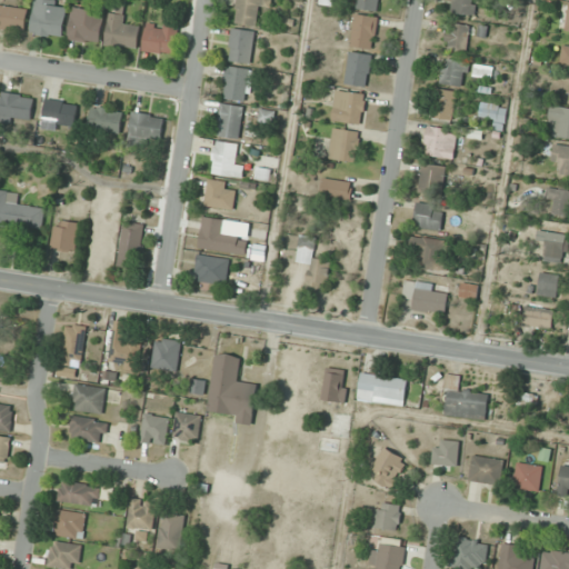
[(35,0),(30,33),(63,38),(68,8),(57,6),(57,0),(35,0)]
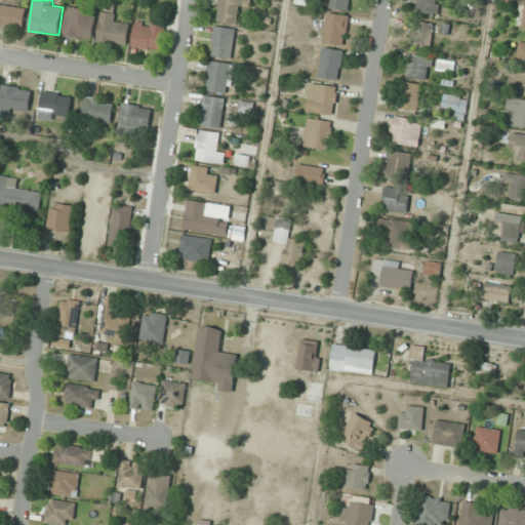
[(218,0),(216,22),(238,24),(240,5),(250,7),(250,0),(218,0)]
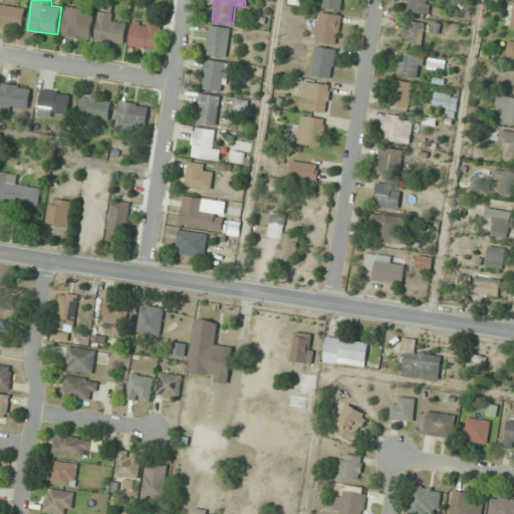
[(343,10),(343,0),(323,0),(323,8),(343,10)]
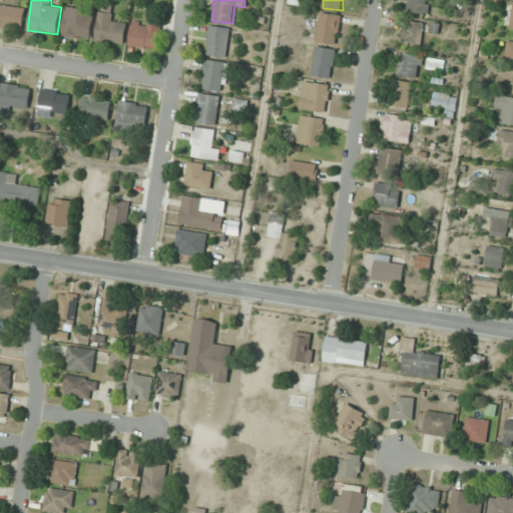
[(429,0),(409,0),(407,10),(427,13),(429,0)]
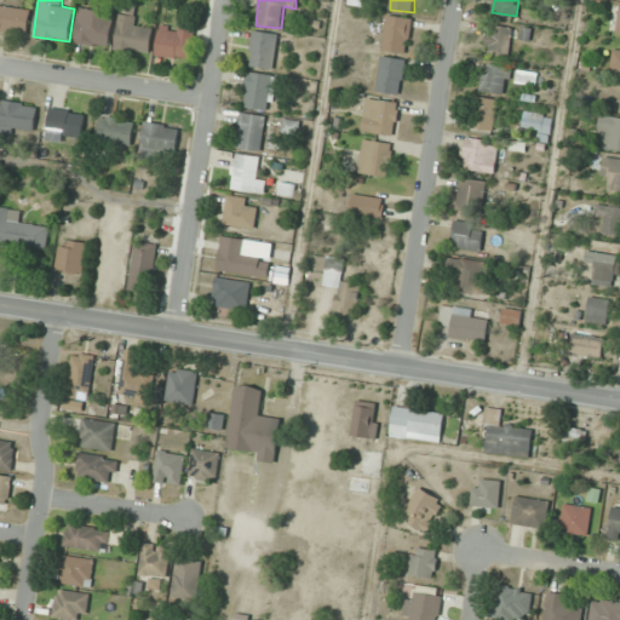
[(32,9),(0,5),(0,30),(29,34),(32,9)]
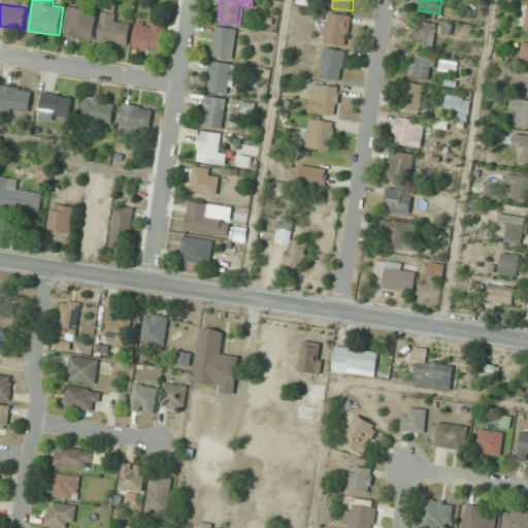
[(64,34),(92,40),(98,12),(69,6),(64,34)]
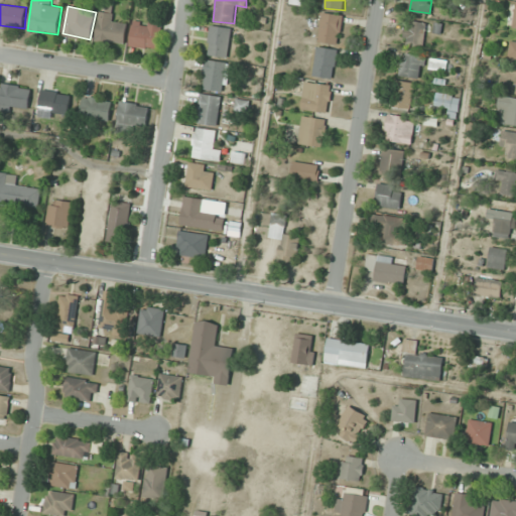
[(318,40),(338,44),(344,15),(324,11),(318,40)]
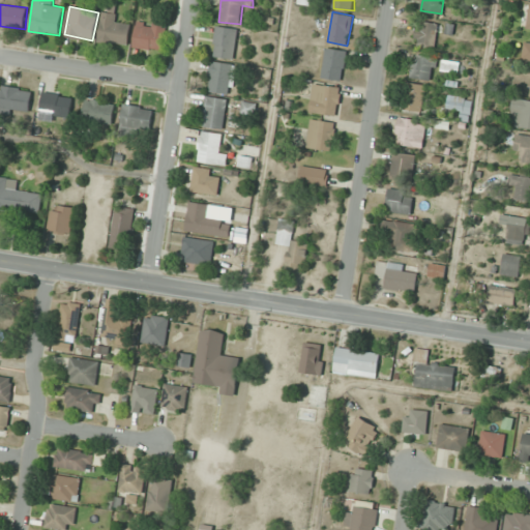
[(121,15),(102,12),(98,41),(128,46),(131,25),(120,24),(121,15)]
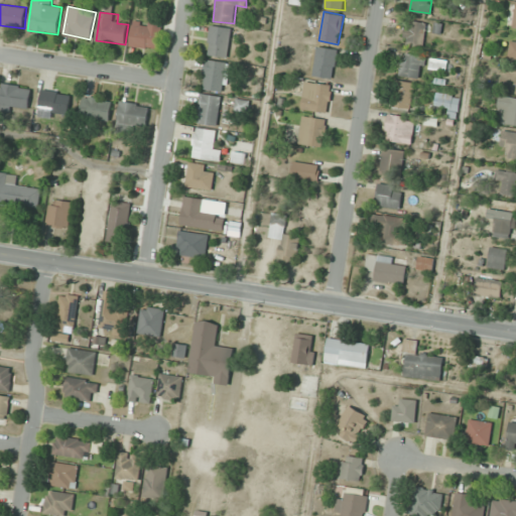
[(158,49),(161,23),(134,19),(130,45),(158,49)]
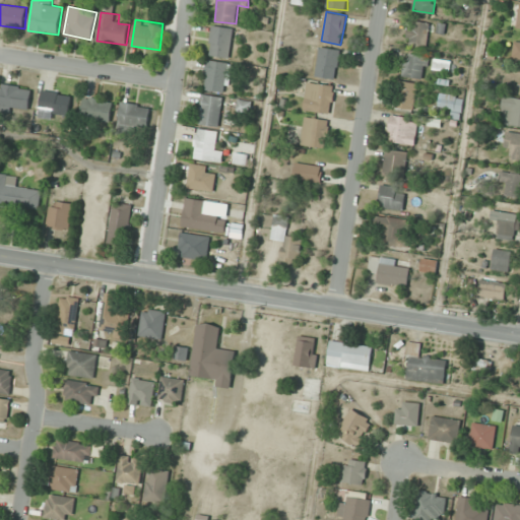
[(406,43),(427,48),(432,24),(411,19),(406,43)]
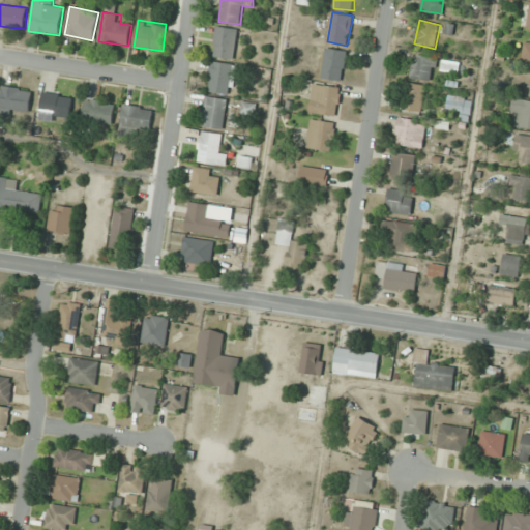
[(237,29),(216,26),(213,56),(234,59),(237,29)]
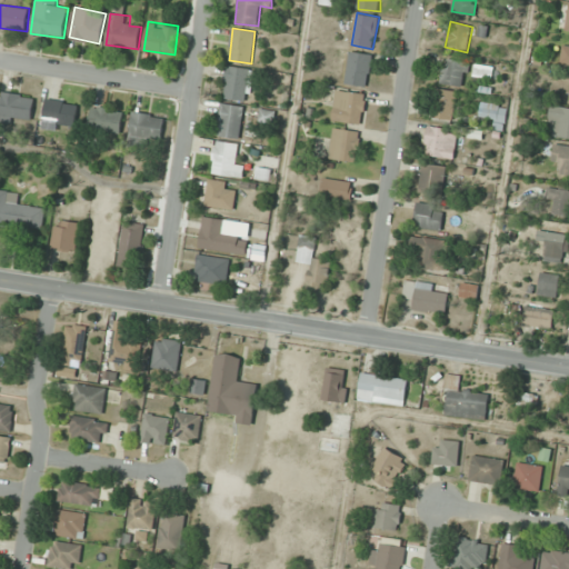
[(346,83),(368,87),(373,55),(350,51),(346,83)]
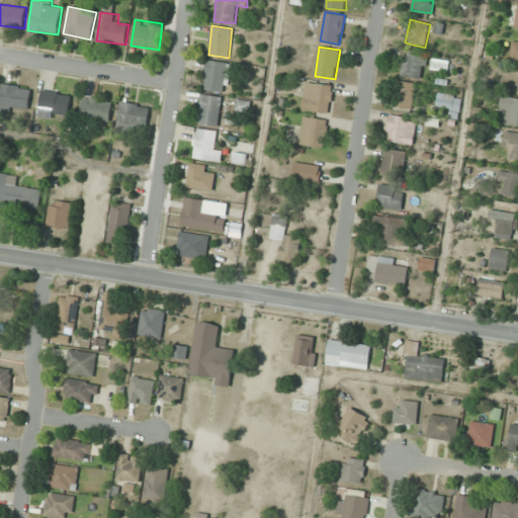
[(402,76),(424,79),(427,56),(406,53),(402,76)]
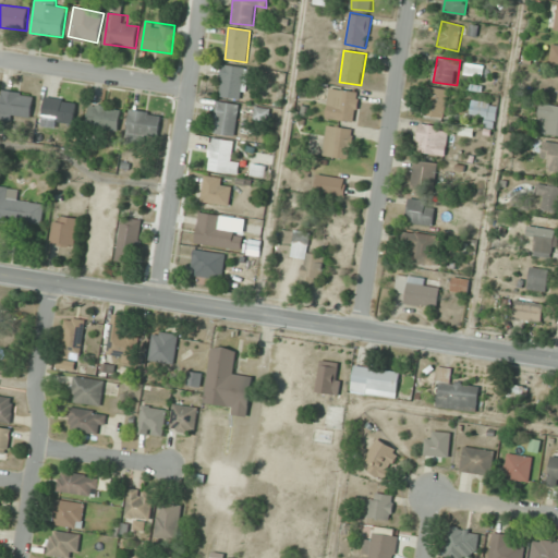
[(245,65),(221,65),(221,98),(245,98),(245,65)]
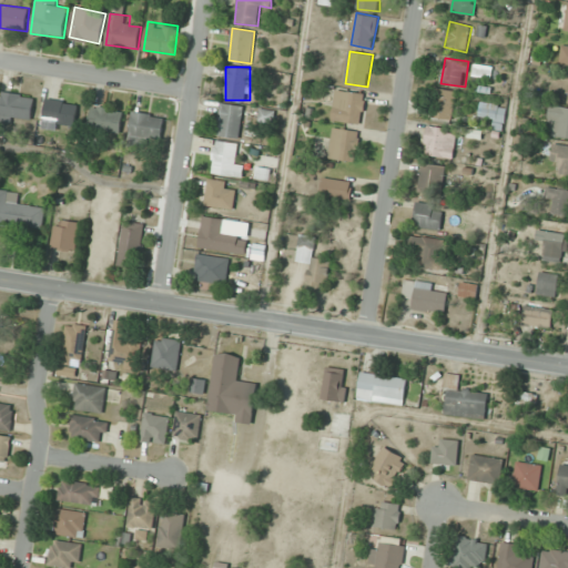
[(361,125),(367,94),(337,89),(332,119),(361,125)]
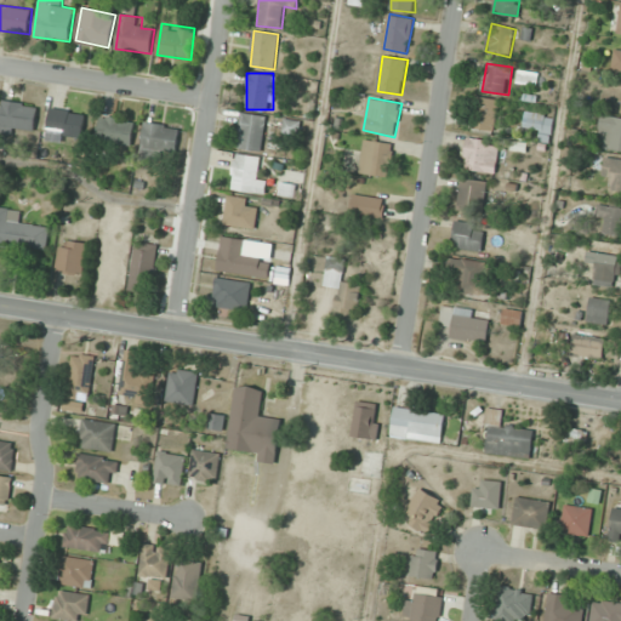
[(477,127),(494,130),(499,100),(480,97),(477,127)]
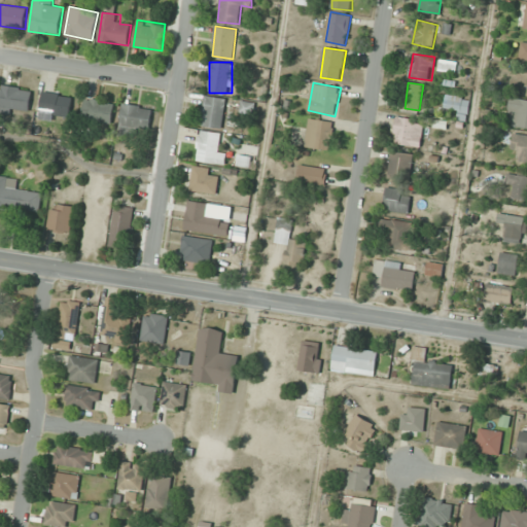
[(19,113),(19,109),(31,109),(31,88),(0,88),(0,113),(19,113)]
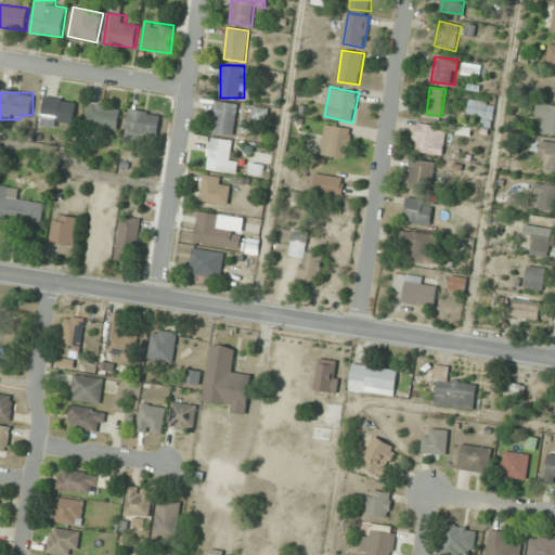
[(44,121),(75,121),(75,99),(44,99),(44,121)]
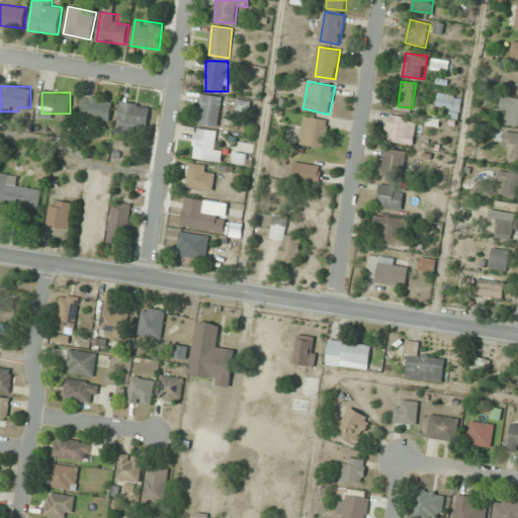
[(436,109),(459,115),(464,98),(440,92),(436,109)]
